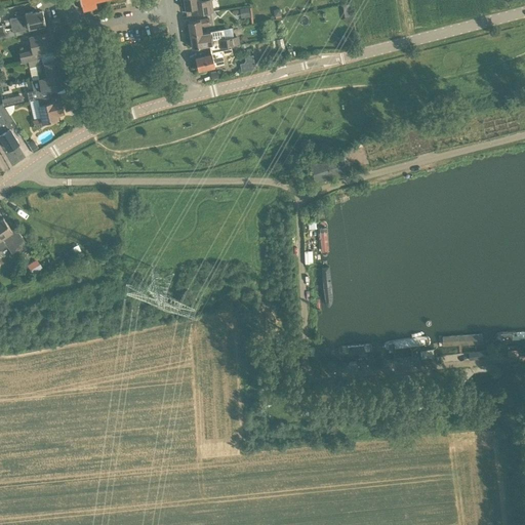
[(80,0),(81,4),(82,4),(83,10),(97,7),(95,1),(98,0),(102,0),(102,1),(103,1),(103,0),(80,0)]
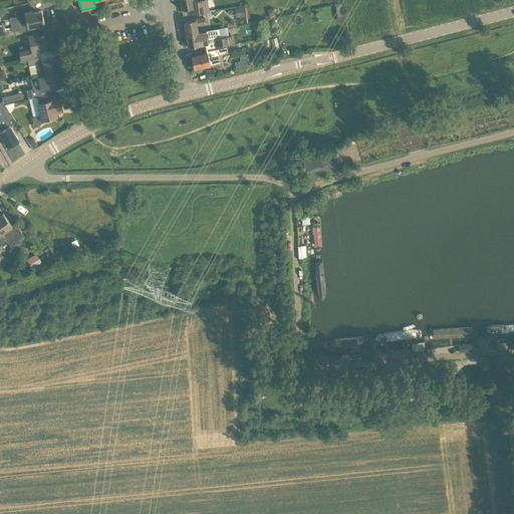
[(207,0),(196,0),(193,1),(192,0),(180,0),(182,9),(193,8),(194,13),(209,10),(207,0)]
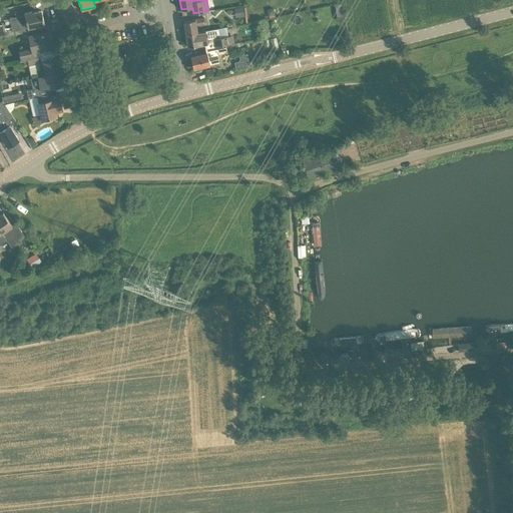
[(244,15),(243,8),(235,9),(236,16),(244,15)]
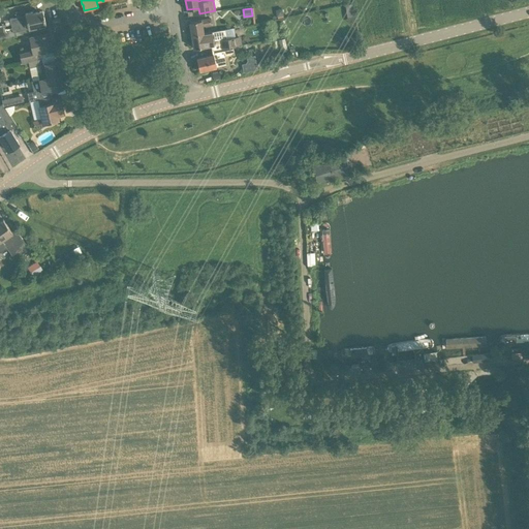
[(283,8),(276,9),(277,17),(284,16),(283,8)]
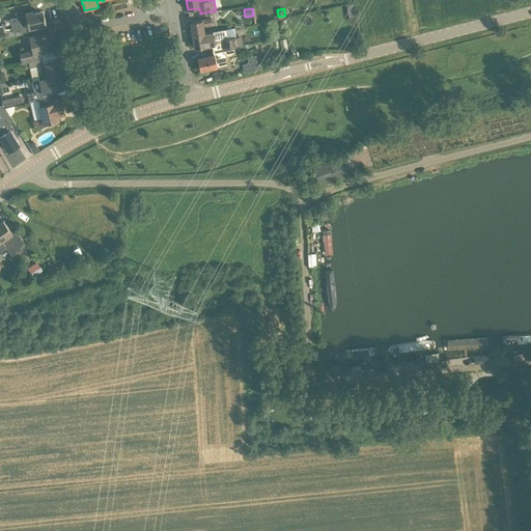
[(25,14),(26,16),(9,19),(12,32),(28,28),(46,25),(43,11),(33,14),(32,11),(25,14)]
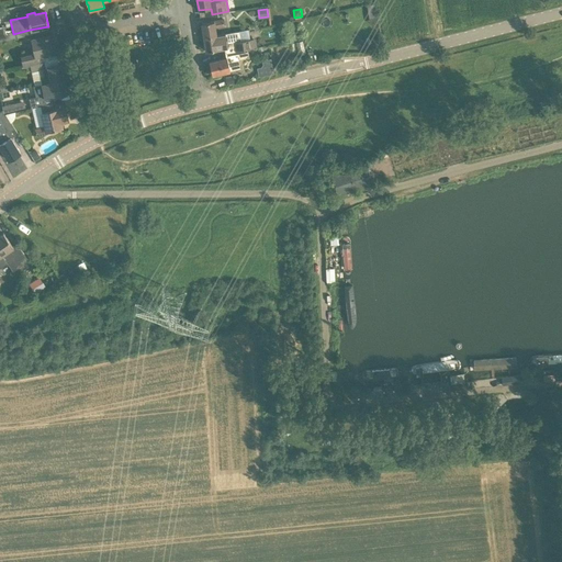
[(201,23),(203,37),(216,35),(215,27),(224,25),(223,20),(201,23)]
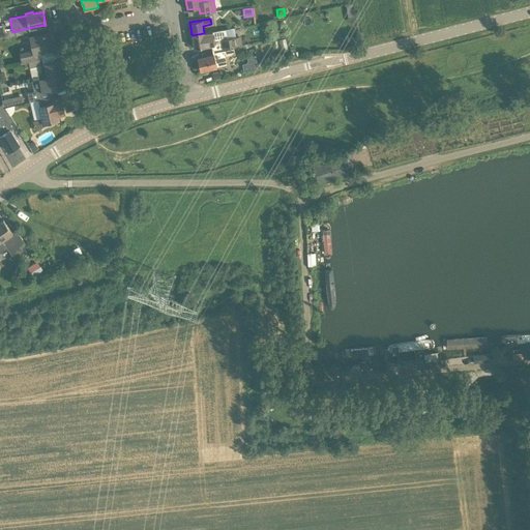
[(0,38),(16,35),(29,32),(28,28),(12,32),(5,33),(4,26),(0,26),(0,38)]
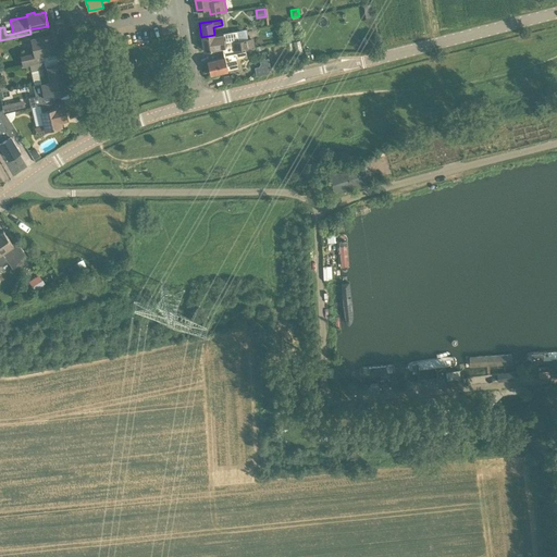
[(57,51),(52,34),(31,38),(34,52),(20,54),(22,64),(29,63),(44,60),(42,54),(57,51)]
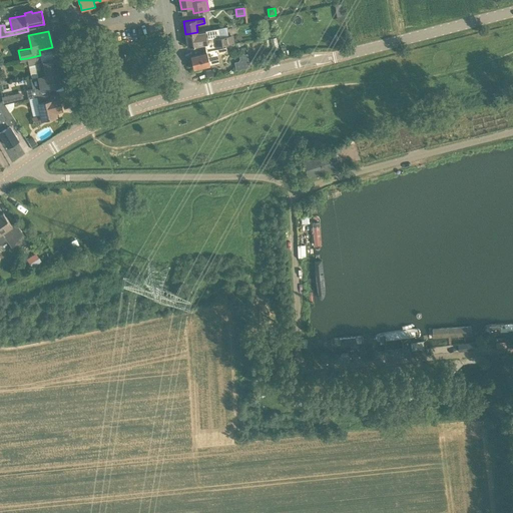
[(185,34),(187,47),(207,43),(205,31),(197,32),(185,34)]
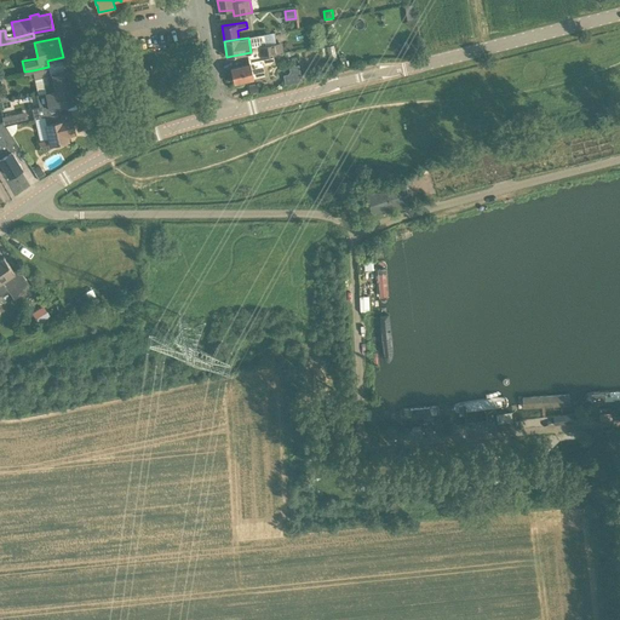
[(256,47),(258,57),(270,53),(270,55),(283,52),(281,42),(256,47)]
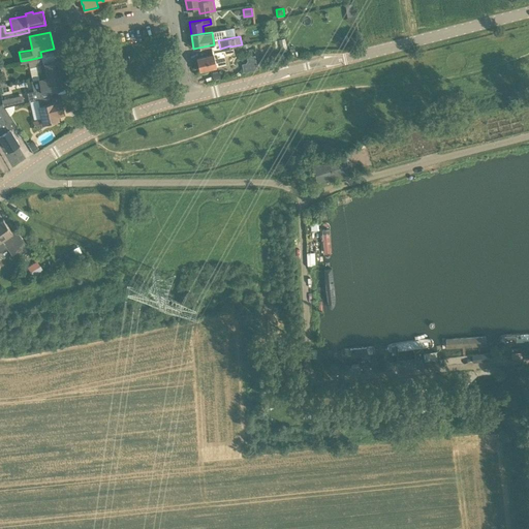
[(199,71),(210,68),(216,67),(226,64),(224,56),(232,54),(230,47),(230,45),(220,49),(212,50),(213,55),(196,58),(199,71)]
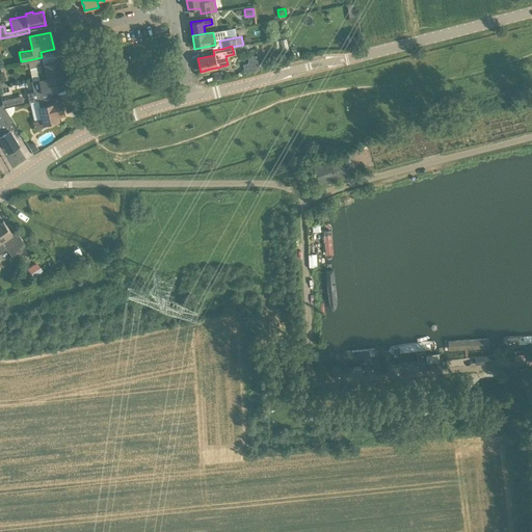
[(42,57),(28,60),(32,80),(40,79),(59,75),(57,61),(44,64),(42,57)]
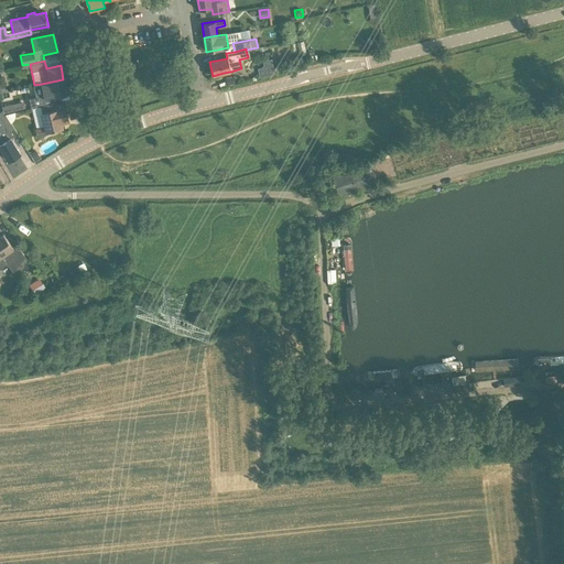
[(42,84),(44,91),(45,99),(41,100),(42,106),(41,106),(41,107),(53,104),(52,98),(55,97),(67,95),(63,79),(42,84)]
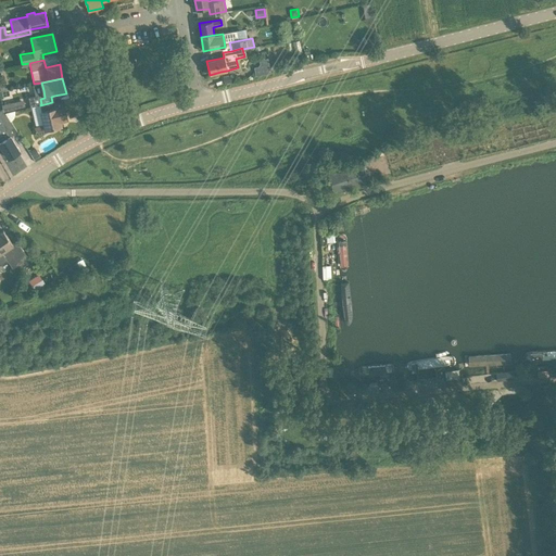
[(45,125),(35,127),(37,135),(47,131),(47,129),(61,126),(60,121),(67,118),(63,100),(52,102),(40,105),(41,112),(45,125)]
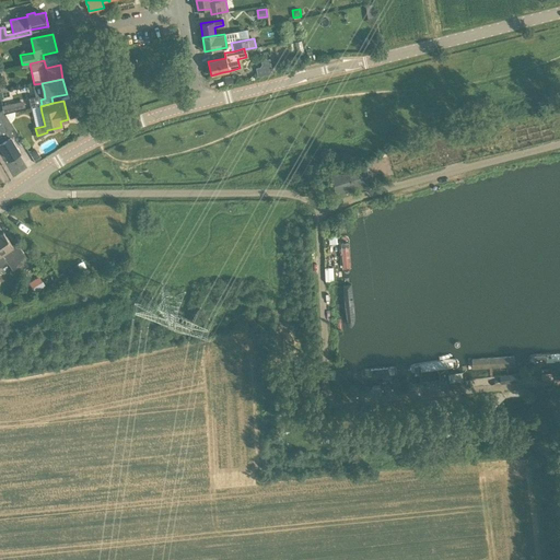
[(13,103),(2,105),(3,113),(14,111),(13,103)]
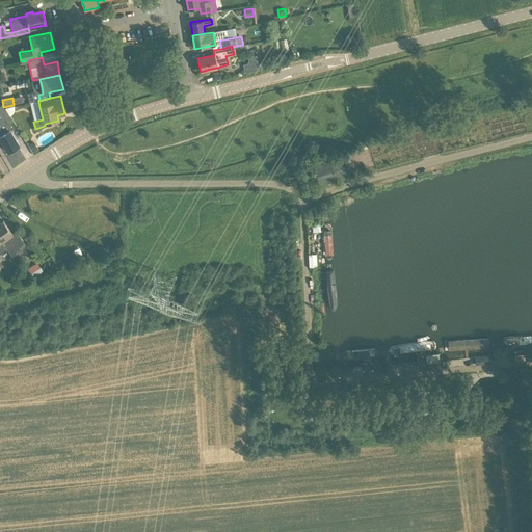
[(0,137),(8,152),(9,151),(10,152),(15,150),(15,149),(19,145),(10,131),(17,127),(2,105),(0,105),(0,137)]
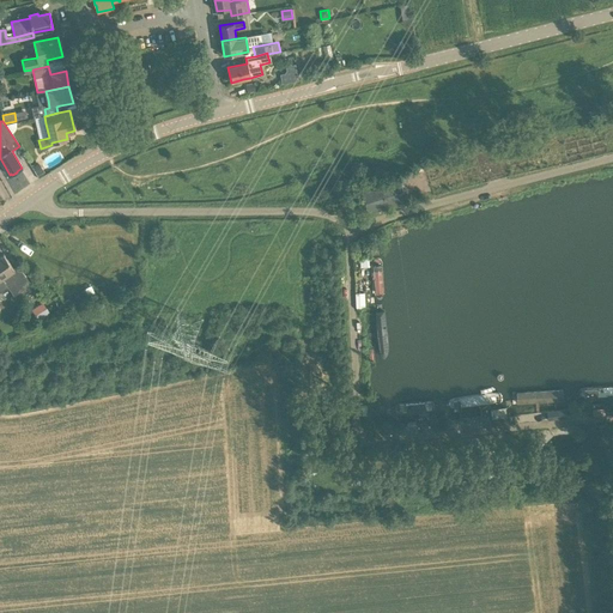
[(34,168),(38,176),(44,171),(40,164),(34,168)]
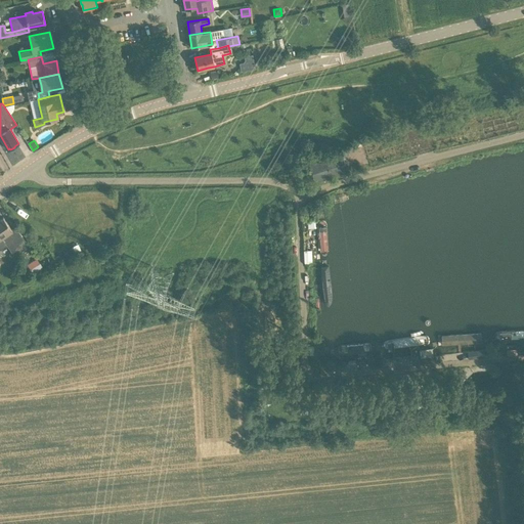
[(0,219),(0,236),(6,246),(7,247),(23,236),(15,227),(12,230),(3,217),(0,219)]
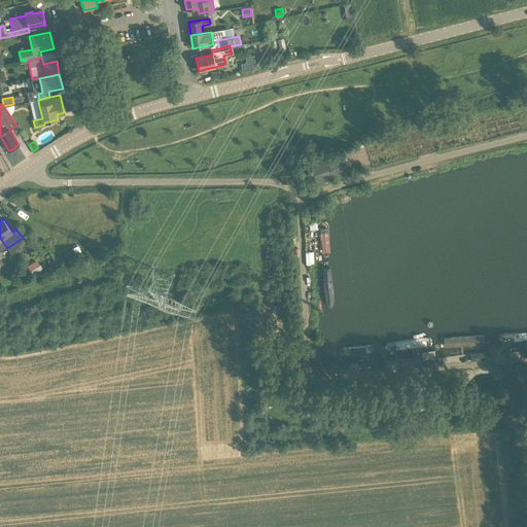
[(317,218),(311,218),(310,218),(310,230),(311,230),(318,230),(317,218)]
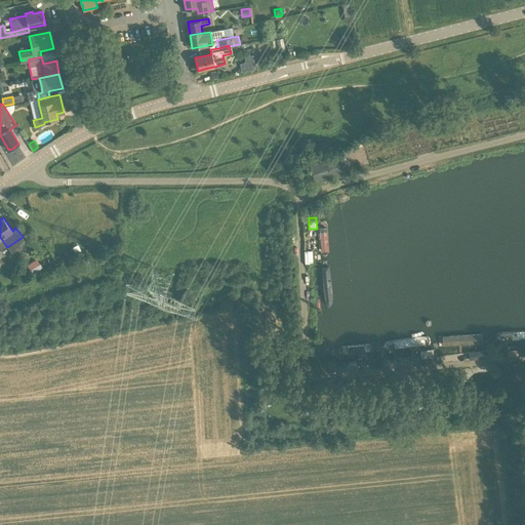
[(319,232),(321,257),(331,256),(328,221),(320,223),(319,232)]
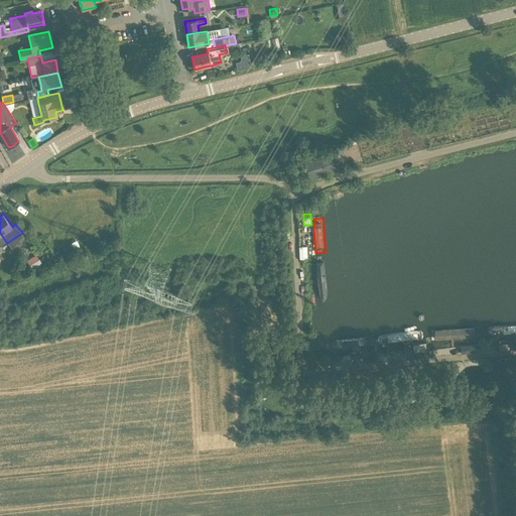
[(33,272),(43,265),(39,259),(28,265),(33,272)]
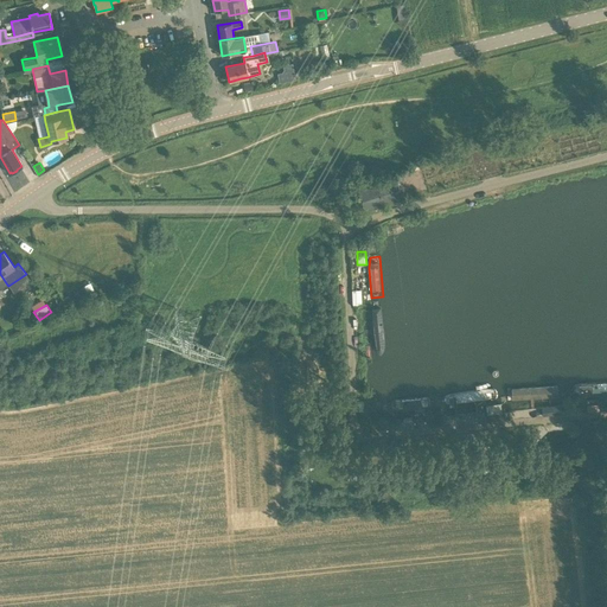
[(508,390),(508,400),(563,395),(562,385),(508,390)]
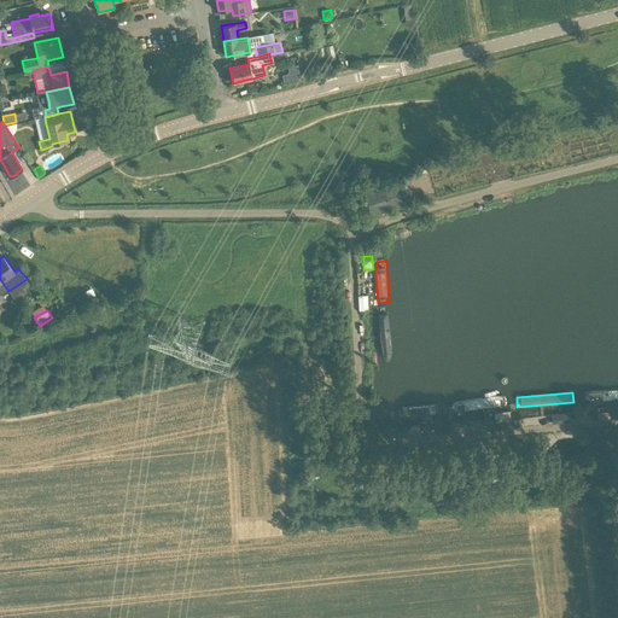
[(453,402),(454,413),(508,407),(507,396),(453,402)]
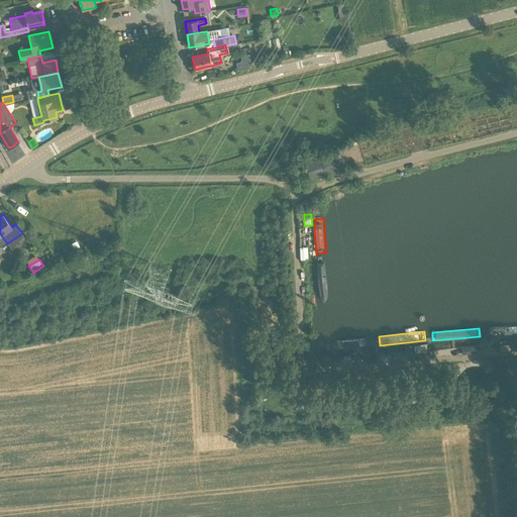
[(334,342),(335,349),(365,346),(365,339),(334,342)]
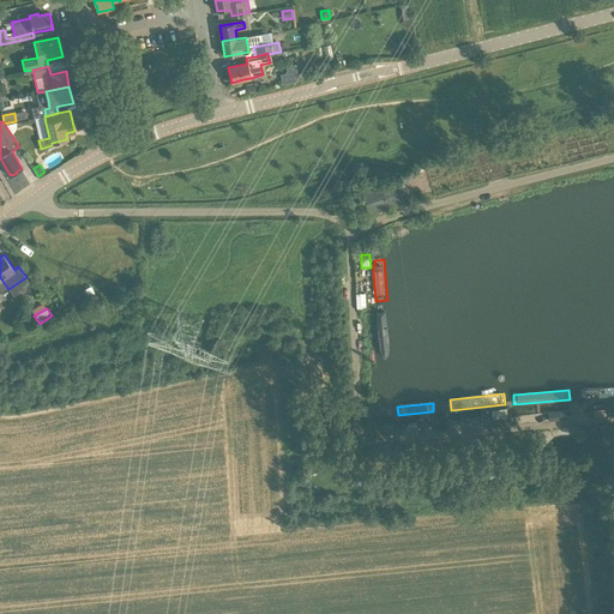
[(573,416),(573,410),(548,411),(548,414),(548,419),(549,419),(549,421),(573,419),(573,416)]
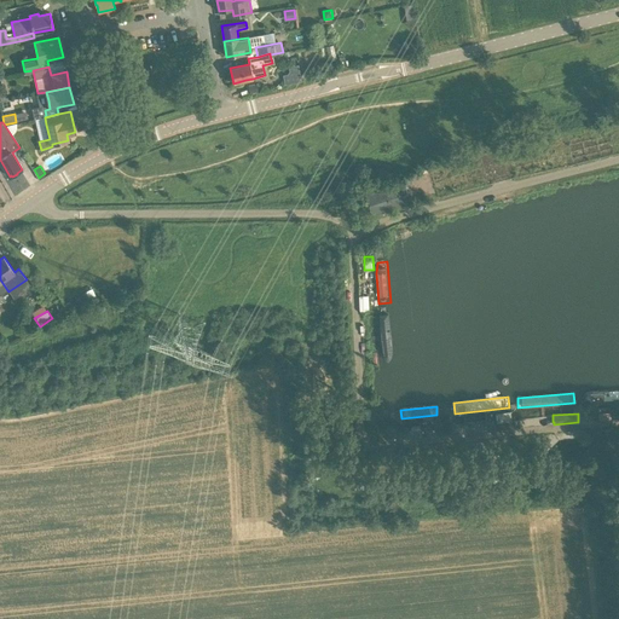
[(485,429),(486,432),(509,428),(509,427),(509,426),(509,422),(493,423),(493,422),(493,421),(485,422),(485,423),(485,428),(485,429)]
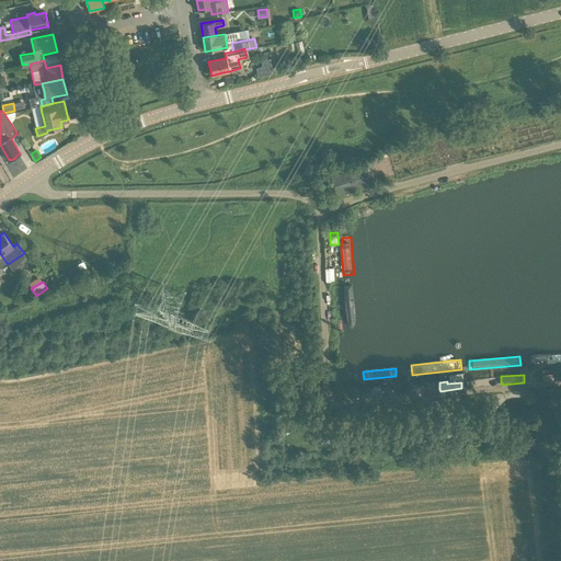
[(362,399),(362,400),(381,397),(380,389),(373,391),(361,392),(361,395),(362,399)]
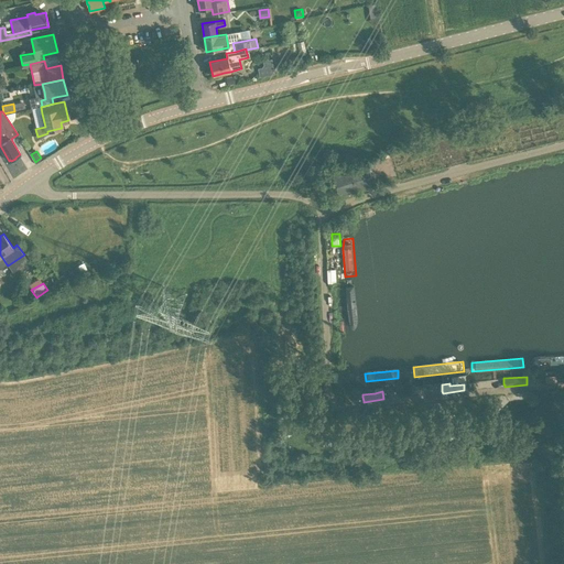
[(554,452),(563,442),(563,435),(550,447),(554,452)]
